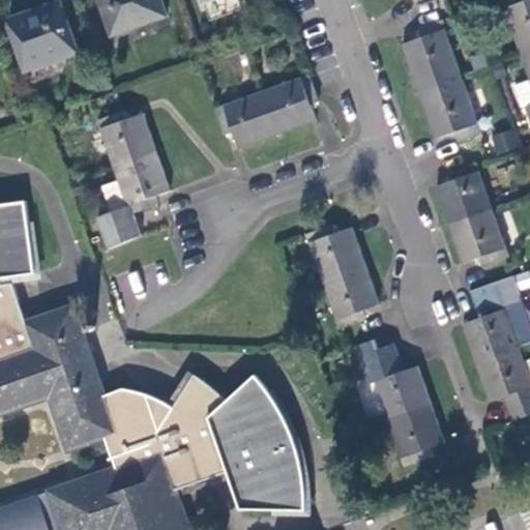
[(101,0),(114,33),(167,15),(162,0),(101,0)]
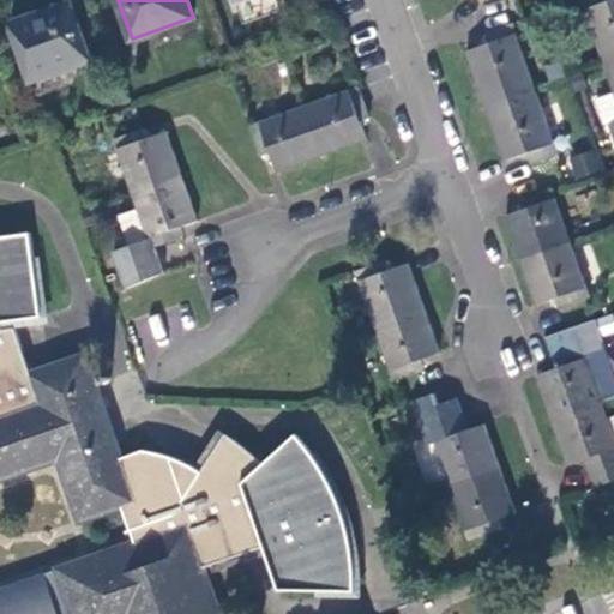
[(613,0),(582,0),(605,64),(613,60),(613,0)]
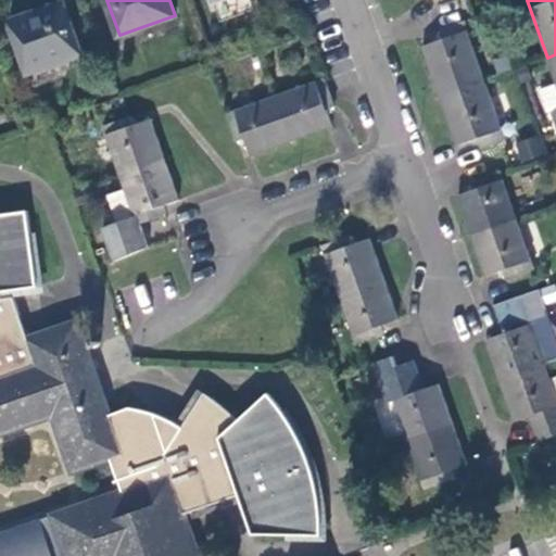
[(62,1),(10,22),(28,72),(80,52),(62,1)]
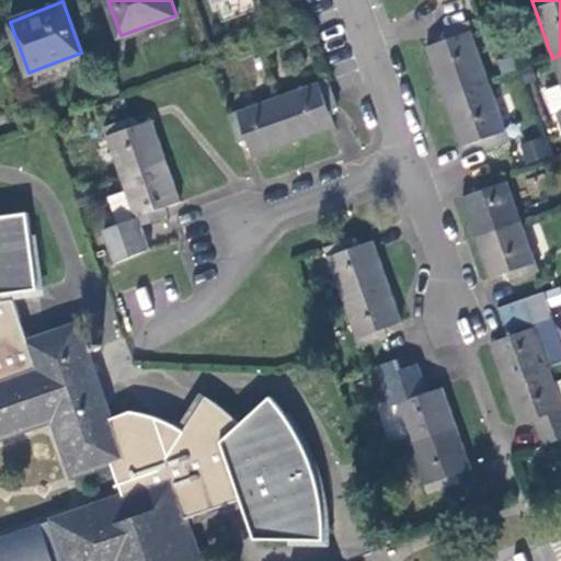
[(468,20),(444,27),(443,29),(446,37),(425,45),(444,96),(490,80),(468,20)]
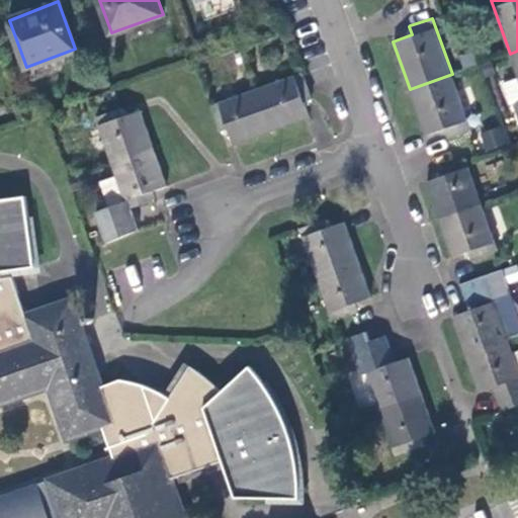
[(303,73),(257,89),(272,132),(310,117),(304,101),(312,98),(303,73)]
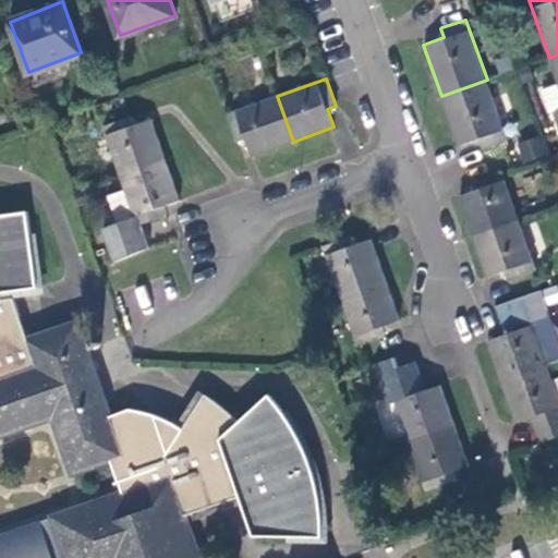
[(509,138),(487,80),(441,96),(459,146),(480,140),(483,148),(509,138)]
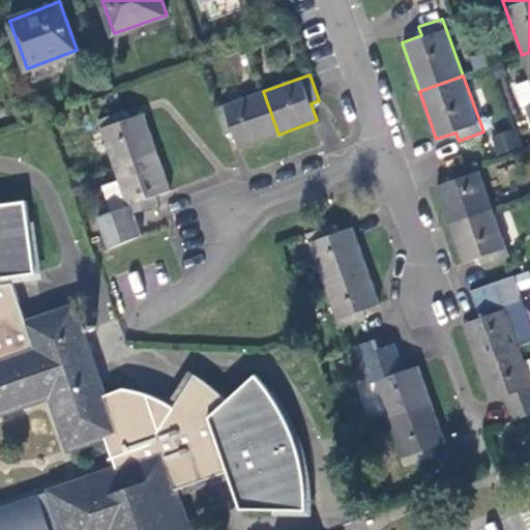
[(523,107),(527,106),(527,105),(529,104),(529,80),(516,85),(523,107)]
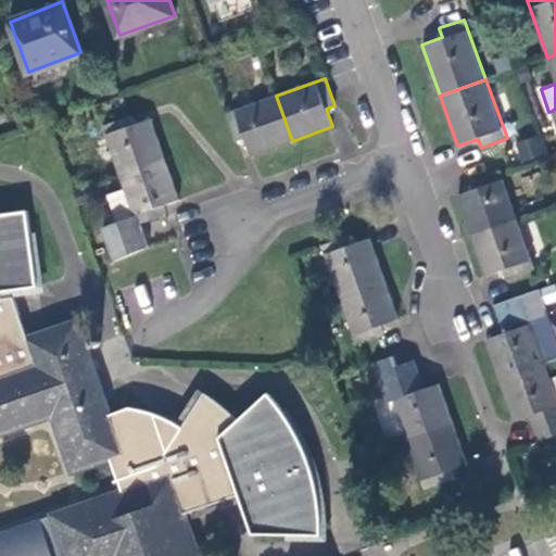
[(276,96),(226,113),(236,141),(244,139),(251,155),(292,141),(276,96)]
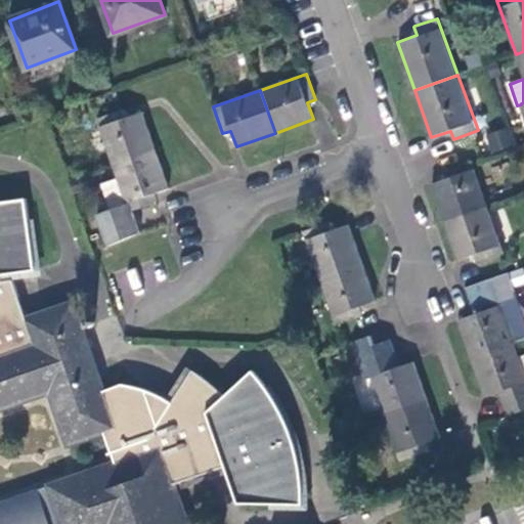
[(96,118),(113,166),(156,149),(142,112),(126,117),(123,108),(96,118)]
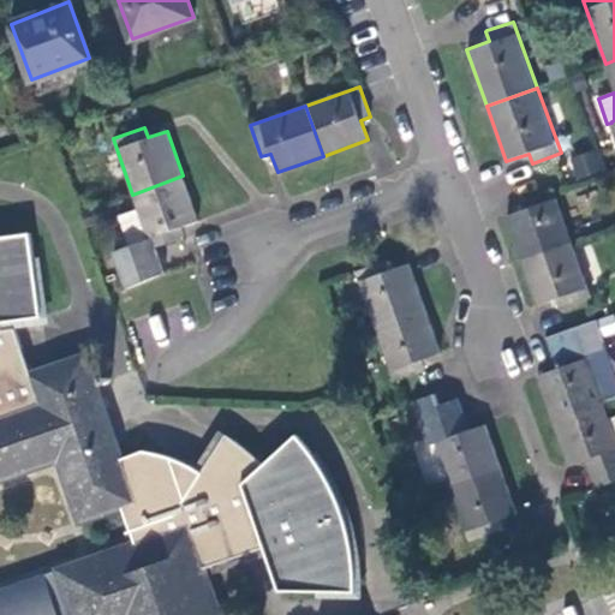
[(574,179),(603,171),(596,149),(568,157),(574,179)]
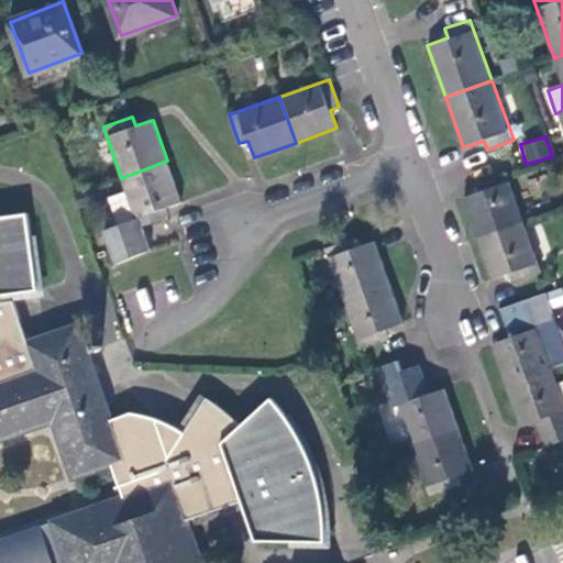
[(139,228),(168,218),(166,209),(183,203),(167,161),(121,178),(139,228)]
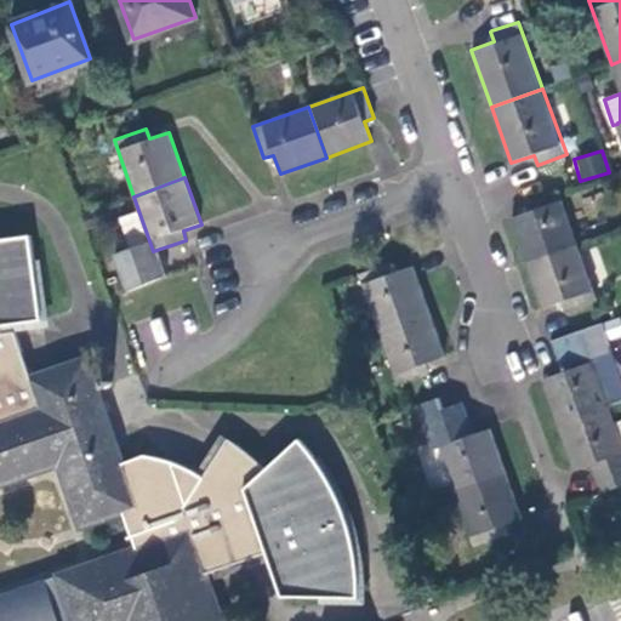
[(559,191),(548,194),(527,201),(529,211),(511,218),(528,263),(579,245),(559,191)]
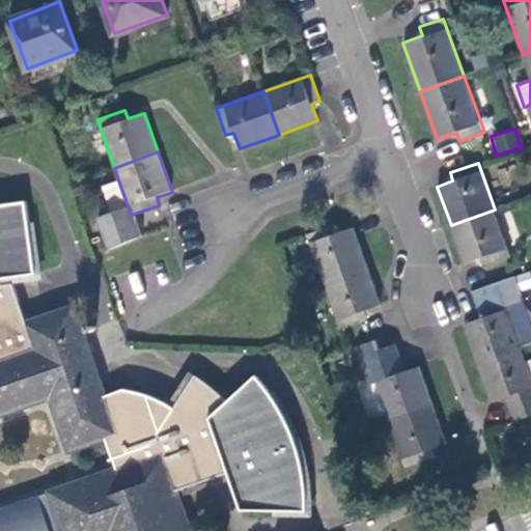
[(107,442),(116,467),(165,452),(179,492),(216,478),(212,470),(226,465),(235,488),(245,508),(307,510),(306,488),(302,462),(298,445),(289,422),(277,398),(257,373),(229,399),(218,391),(197,374),(174,407),(160,398),(142,392),(126,388),(105,395),(74,308),(28,324),(14,284),(3,285),(1,278),(35,274),(27,202),(0,204),(0,419),(50,402),(68,455),(107,442)]
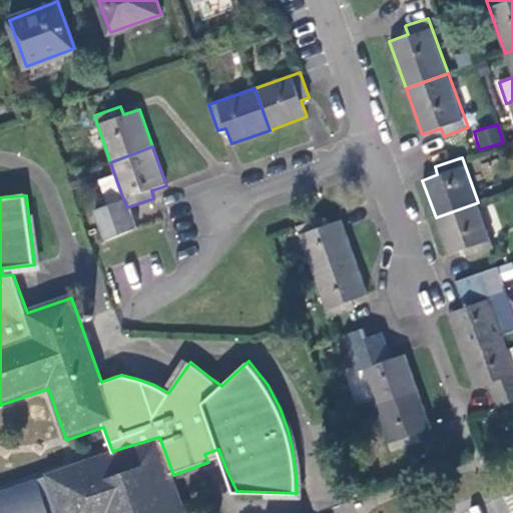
[(494,248),(478,202),(436,217),(450,254),(465,250),(468,258),(494,248)]
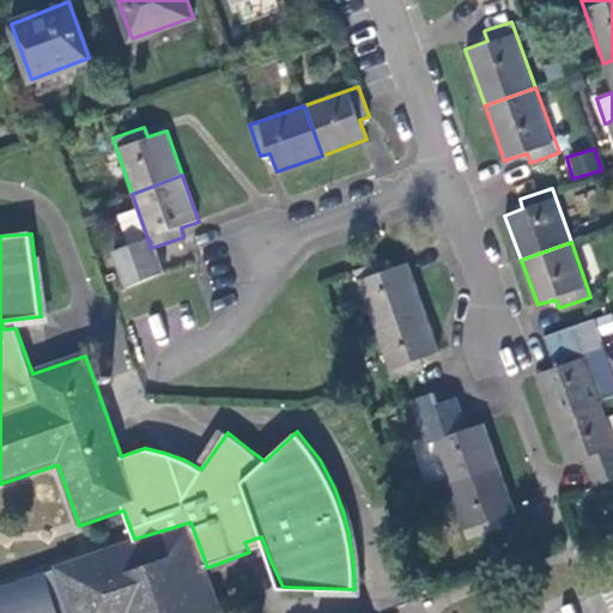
[(354,271),(374,325),(424,305),(410,262),(389,269),(386,260),(354,271)]
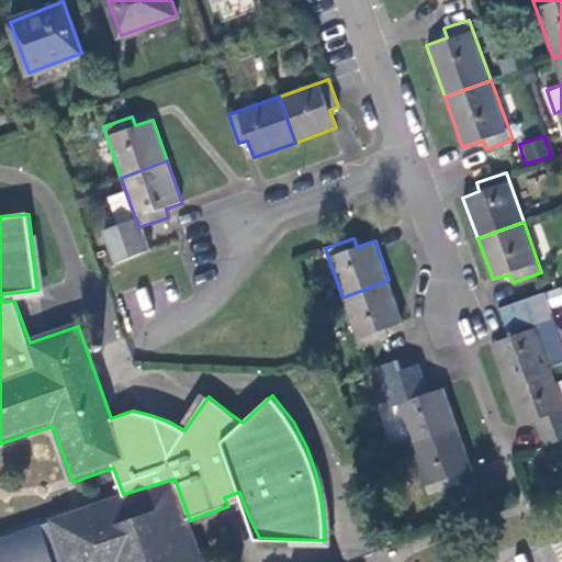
[(361,347),(389,338),(386,329),(404,322),(389,280),(343,298),(361,347)]
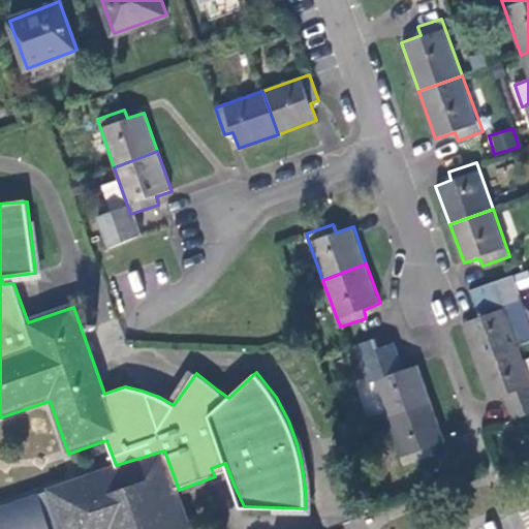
[(503,300),(521,347),(528,343),(528,315),(514,275),(469,290),(475,309),(496,302),(503,300)]
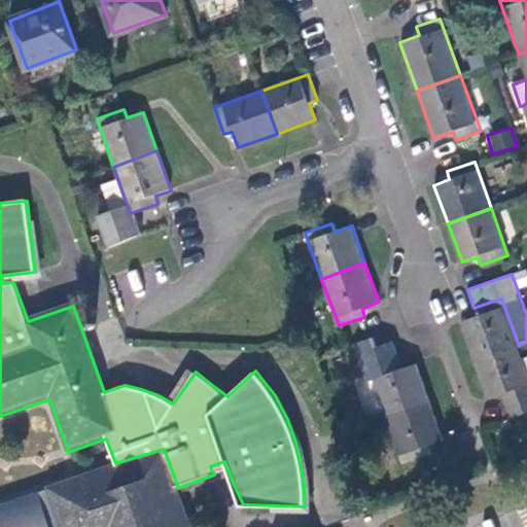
[(501,299),(494,301),(473,308),(477,316),(469,318),(460,321),(475,361),(519,346),(501,299)]
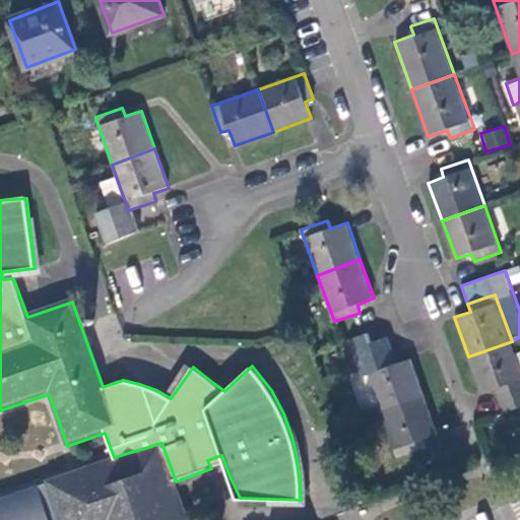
[(352,339),(353,343),(369,338),(367,334),(352,339)]
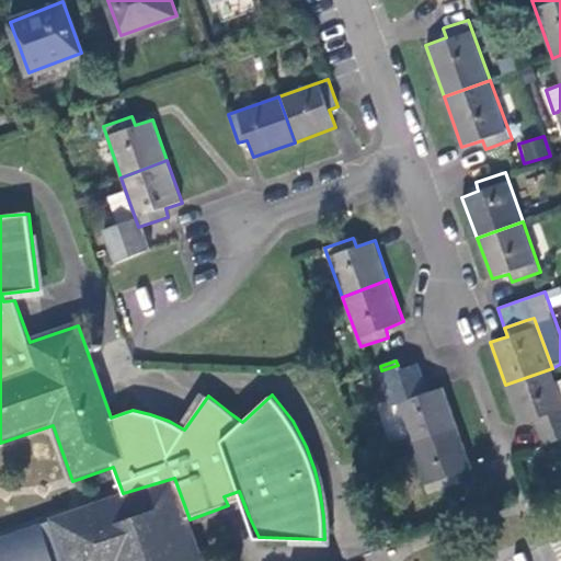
[(414,363),(399,368),(407,390),(423,385),(414,363)]
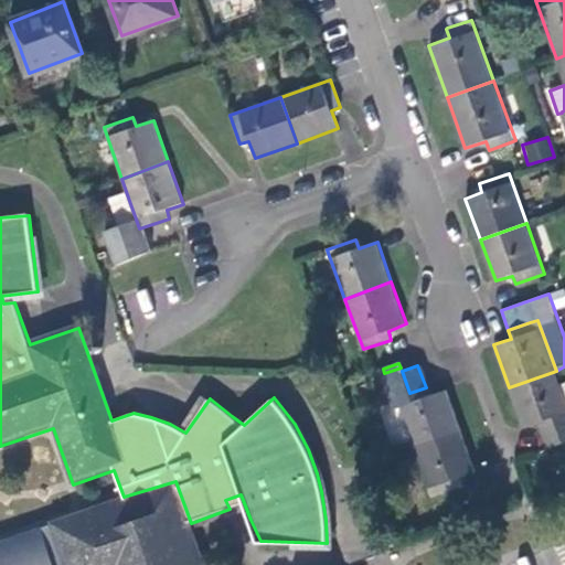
[(418,365),(417,365),(426,387),(418,365)]
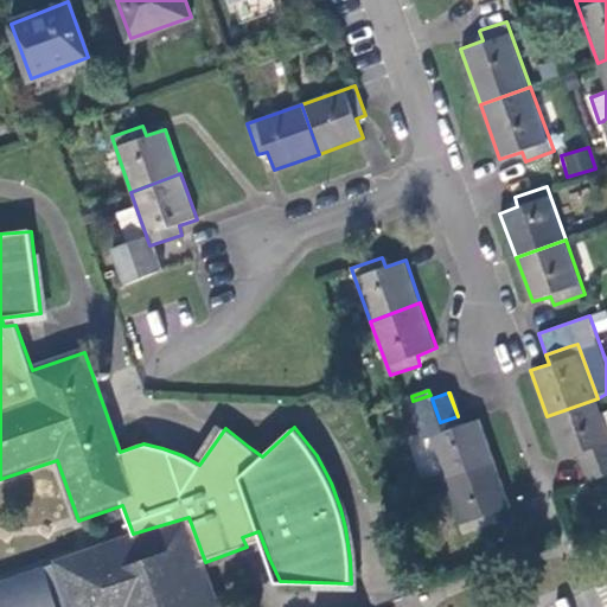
[(430,438),(446,481),(496,461),(480,419),(461,426),(458,416),(440,422),(432,398),(430,395),(413,401),(427,439),(430,438)]
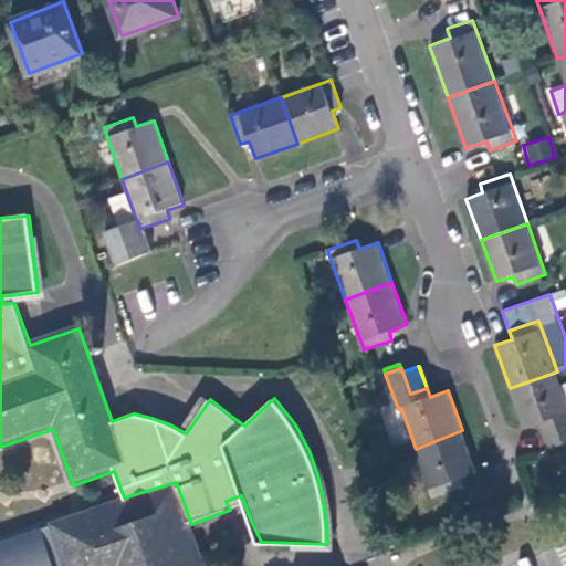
[(565,396),(563,387),(557,371),(510,388),(524,429),(542,423),(544,431),(553,452),(565,447),(565,396)]
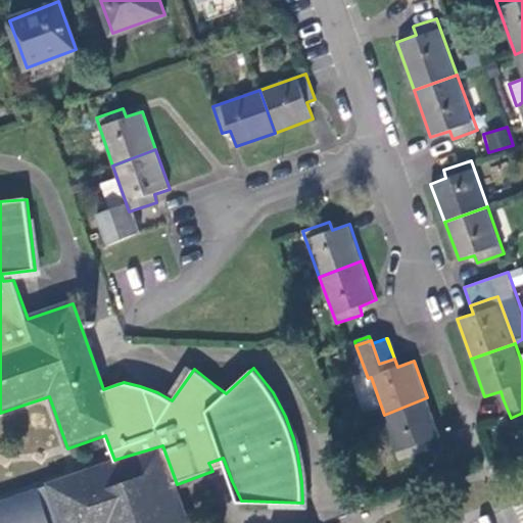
[(400,460),(427,450),(424,442),(440,436),(427,397),(384,415),(400,460)]
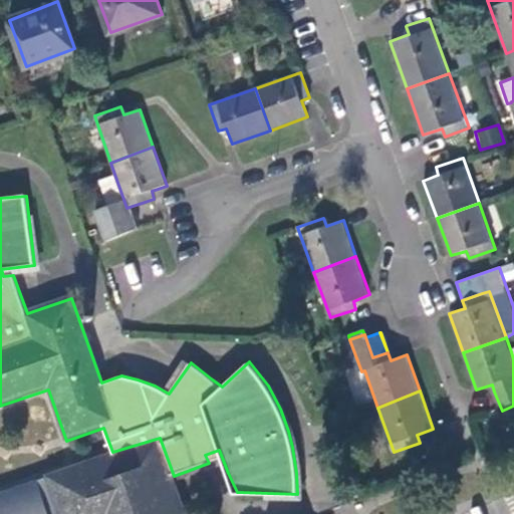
[(187,513),(174,476),(160,438),(112,452),(44,475),(45,478),(57,513),(187,513)]
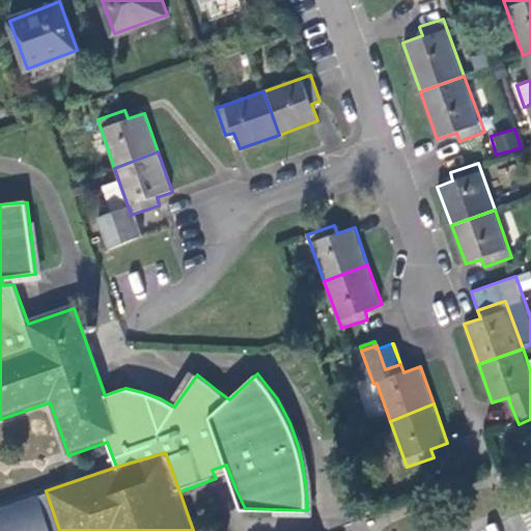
[(59,530),(47,494),(0,508),(0,530),(59,530)]
